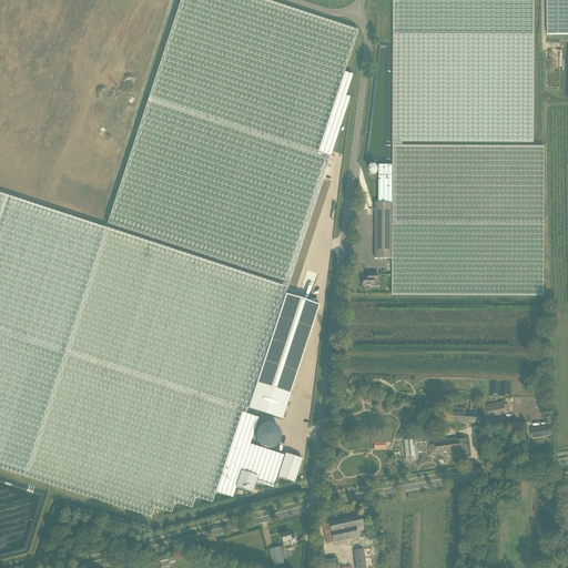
[(285,282),(290,283),(351,99),(346,98),(353,77),(345,73),(358,31),(262,0),(181,0),(108,224),(285,282)]
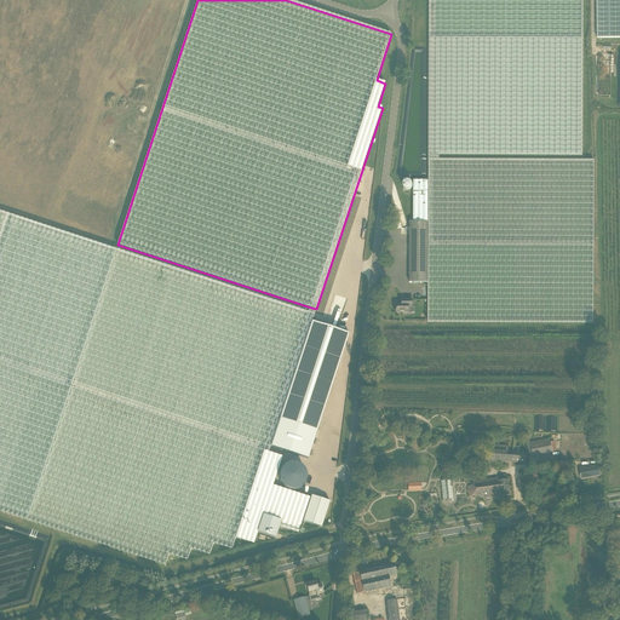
[(429,0),(429,160),(438,160),(438,155),(583,155),(583,0),(429,0)]
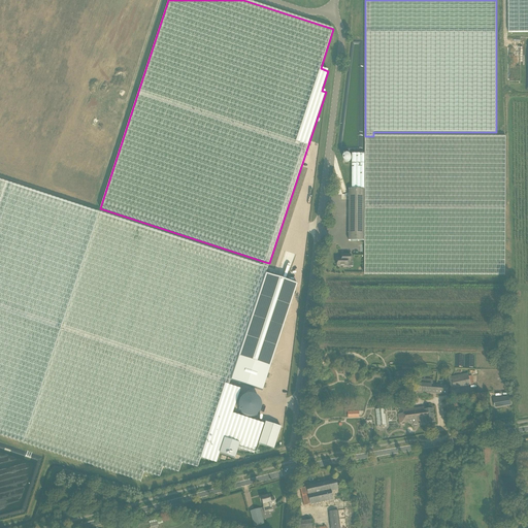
[(527,0),(507,0),(508,33),(527,32),(527,0)]
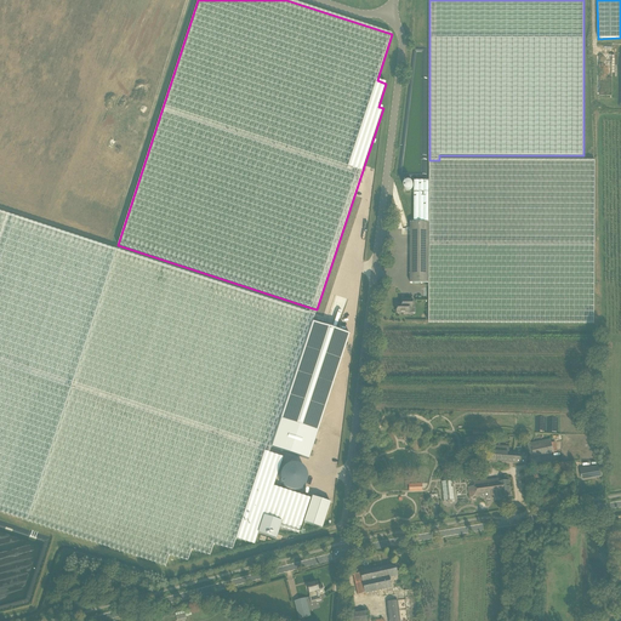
[(429,181),(428,284),(428,323),(593,323),(594,160),(439,160),(429,160),(429,181)]
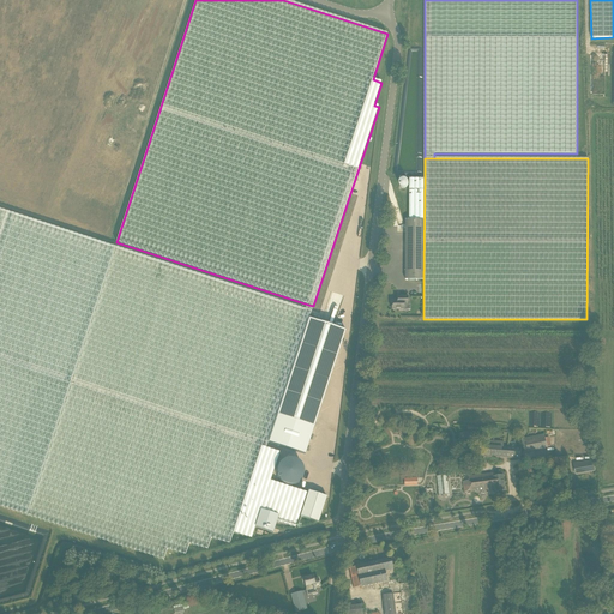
[(423,281),(425,179),(409,179),(409,220),(405,220),(405,281),(423,281)]
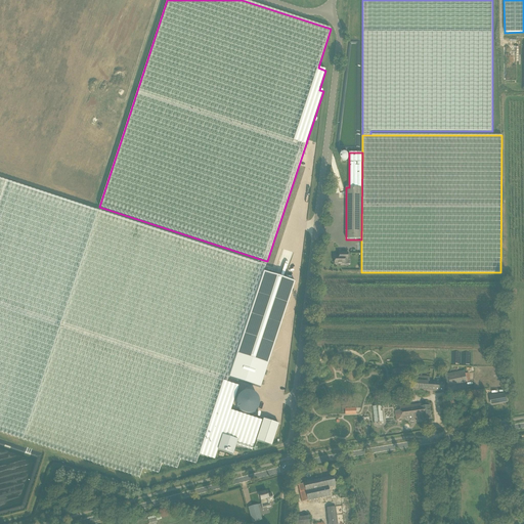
[(229,378),(229,379),(264,272),(267,261),(263,260),(261,265),(0,178),(0,432),(140,478),(143,469),(159,474),(162,464),(177,469),(180,460),(197,465),(200,454),(215,460),(218,450),(222,435),(238,440),(236,445),(253,450),(262,421),(231,410),(239,387),(227,383),(229,378)]
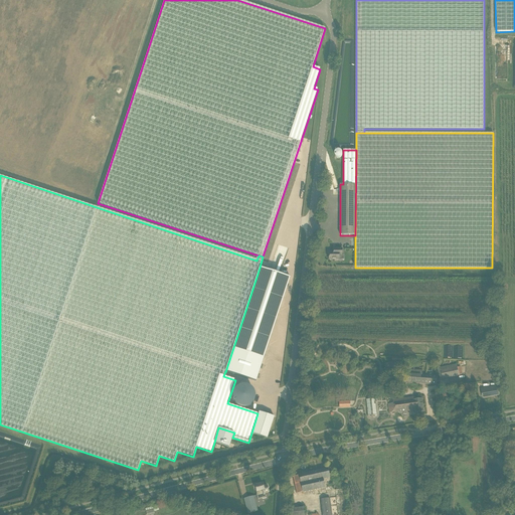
[(339,255),(342,255),(342,248),(333,248),(333,252),(329,252),(329,260),(339,261),(339,255)]
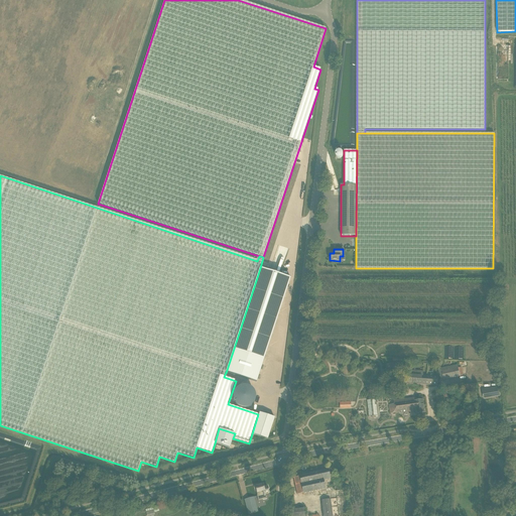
[(290,278),(260,268),(226,373),(256,382),(290,278)]
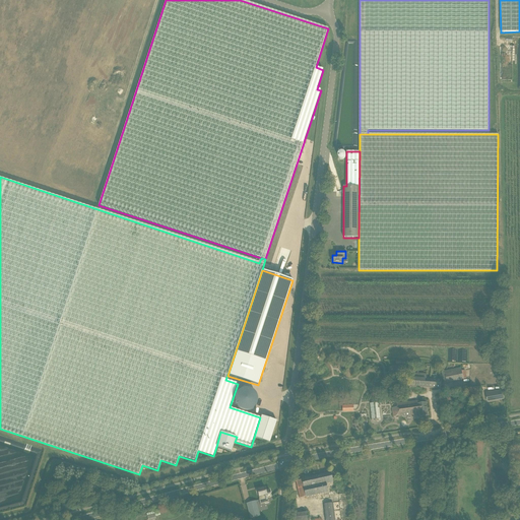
[(389,376),(392,376),(402,376),(402,367),(389,367),(389,376)]
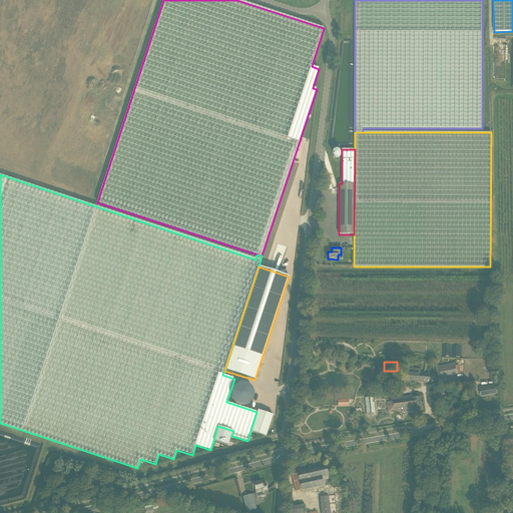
[(461,374),(459,365),(456,366),(455,363),(436,366),(438,378),(461,374)]
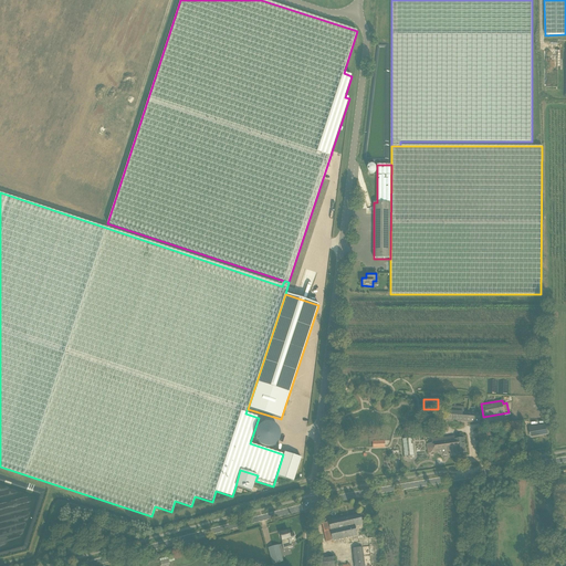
[(449,406),(448,410),(448,420),(480,423),(481,413),(464,412),(464,407),(449,406)]
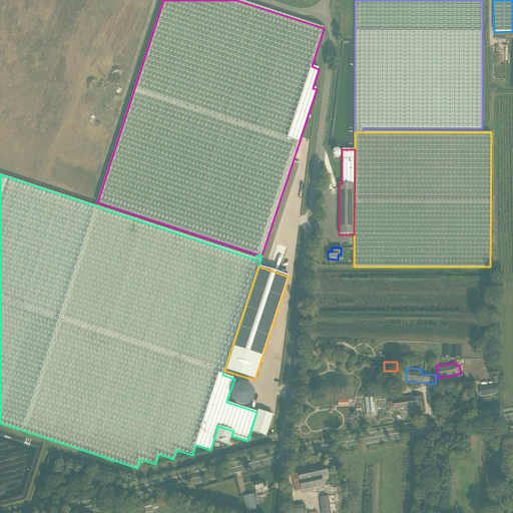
[(497,391),(496,385),(480,388),(481,394),(497,391)]
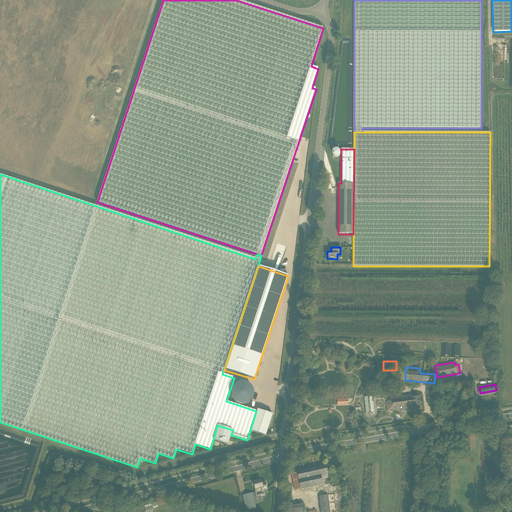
[(391,398),(392,410),(396,409),(396,410),(410,409),(414,408),(414,411),(422,410),(420,396),(412,397),(412,395),(391,398)]
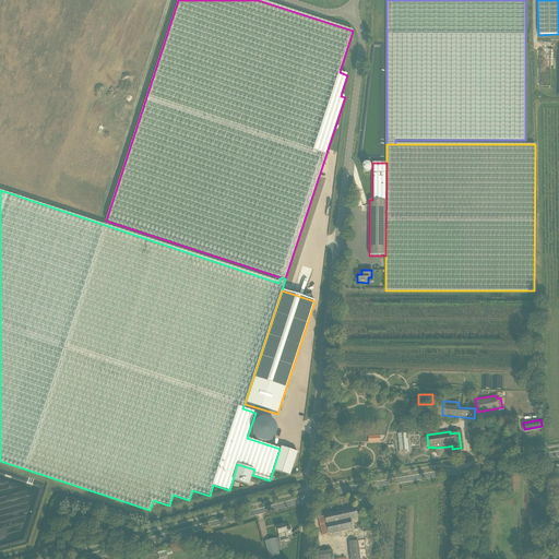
[(400,451),(409,450),(407,432),(397,433),(400,451)]
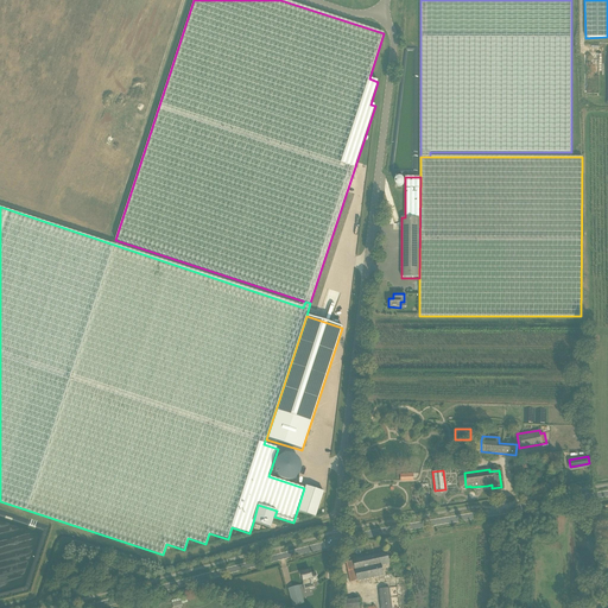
[(271,529),(274,517),(277,511),(258,505),(253,523),(271,529)]
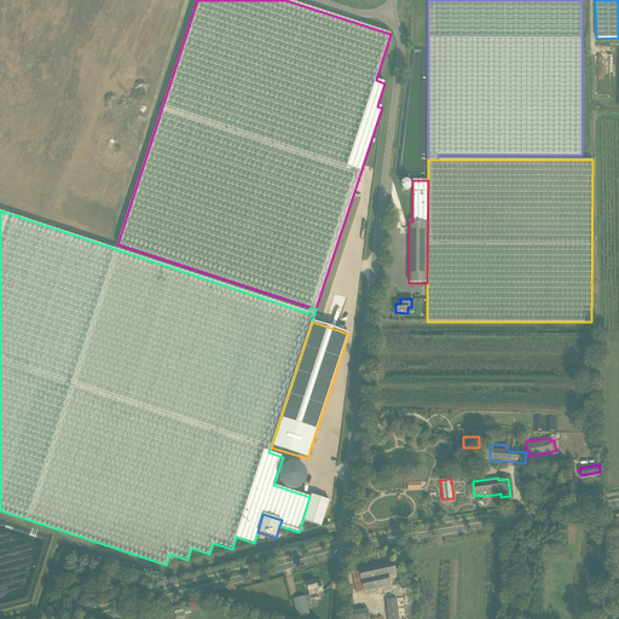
[(357,593),(363,591),(364,593),(391,586),(388,576),(397,573),(394,563),(359,571),(353,573),(357,593)]
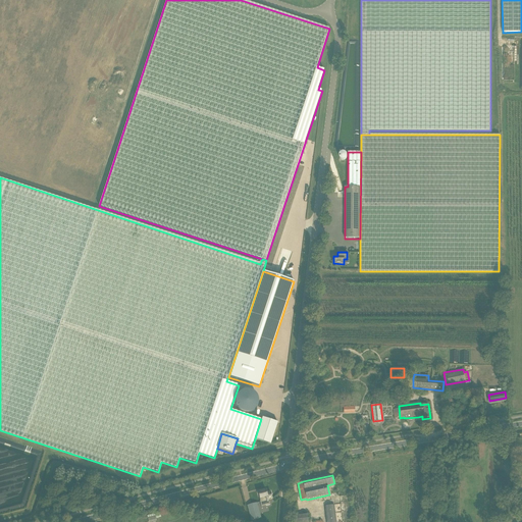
[(272,499),(270,492),(267,492),(266,489),(258,491),(260,500),(260,502),(264,501),(265,506),(270,505),(268,500),(272,499)]
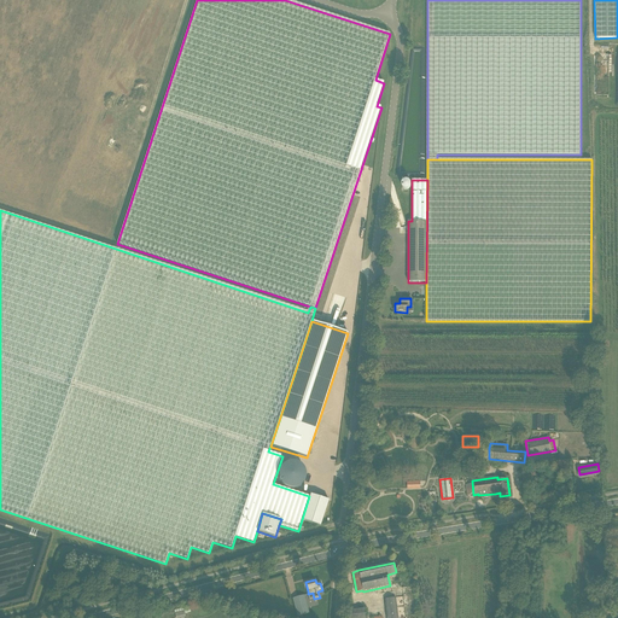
[(309,613),(307,601),(304,595),(292,599),(297,617),(309,613)]
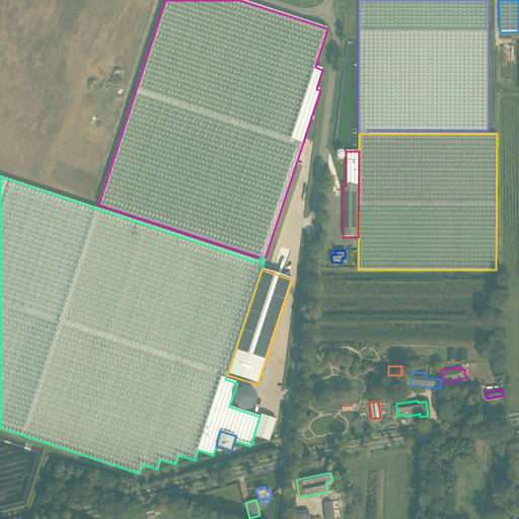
[(324,518),(334,518),(332,502),(323,503),(324,518)]
